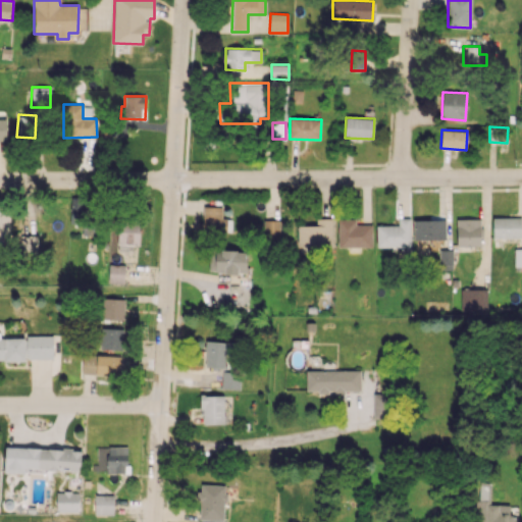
[(70,224),(86,224),(85,197),(69,197),(70,224)]
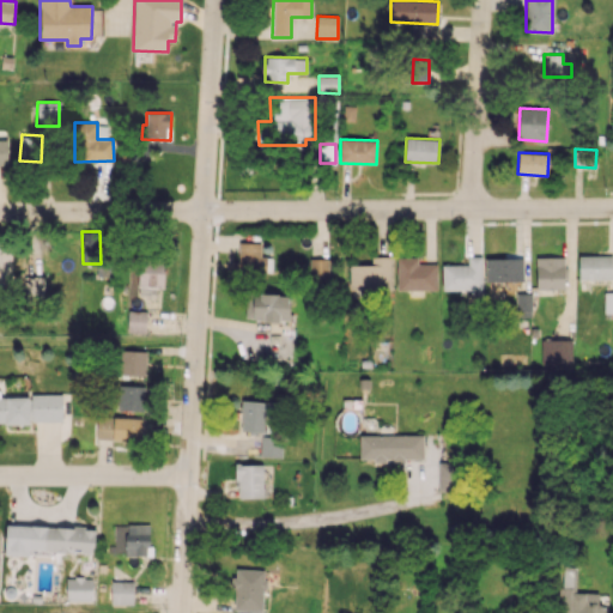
[(12,241),(0,241),(0,285),(12,285),(12,241)]
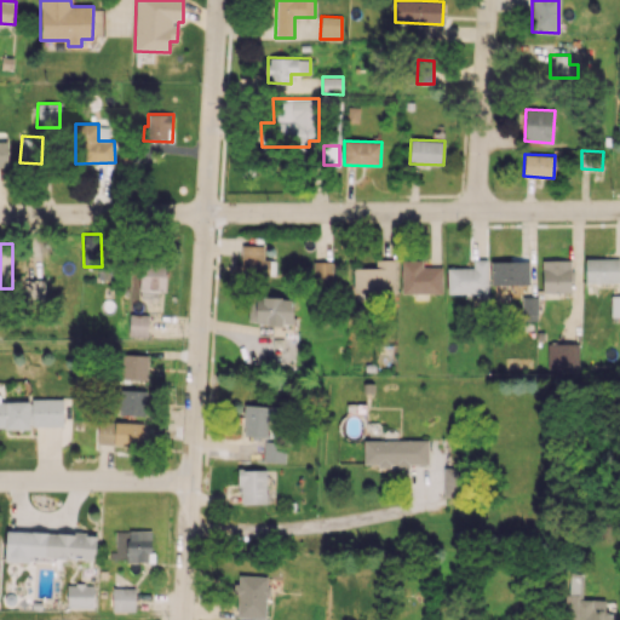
[(241,275),(275,276),(275,260),(264,259),(264,246),(241,246),(241,275)]
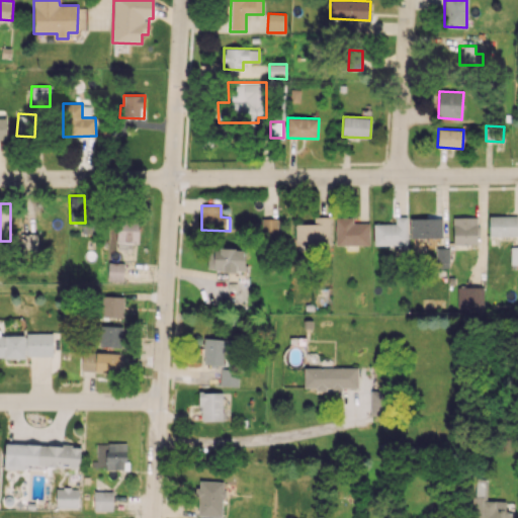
[(517,216),(489,216),(489,237),(517,236),(517,216)]
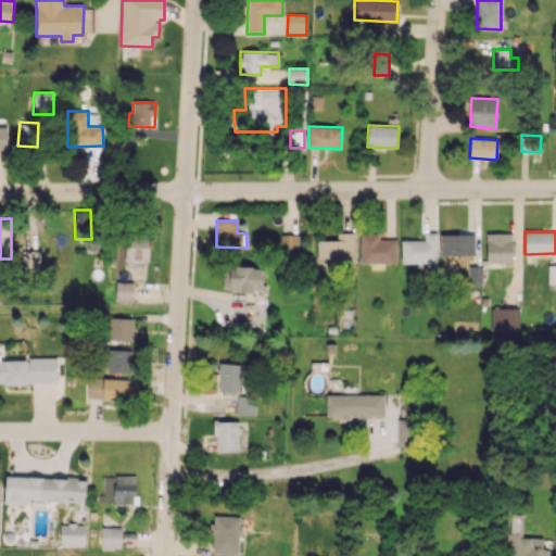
[(317,240),(317,263),(354,262),(354,232),(337,232),(337,240),(317,240)]
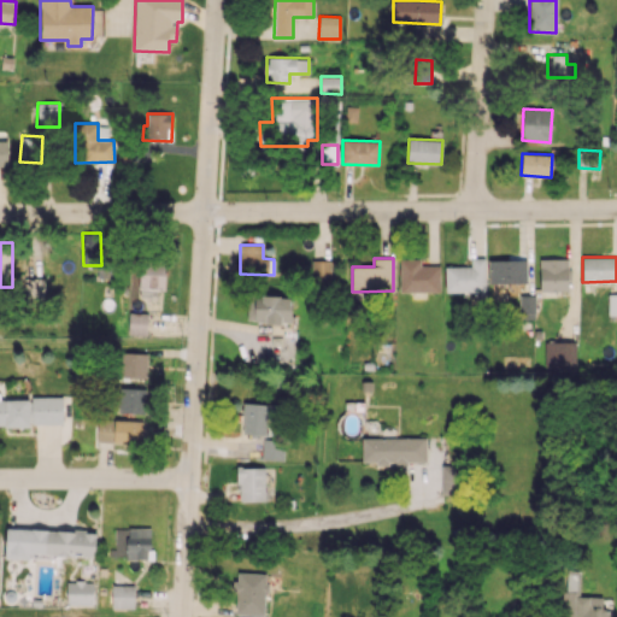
[(446,293),(486,292),(486,258),(471,258),(471,266),(445,266),(446,293)]
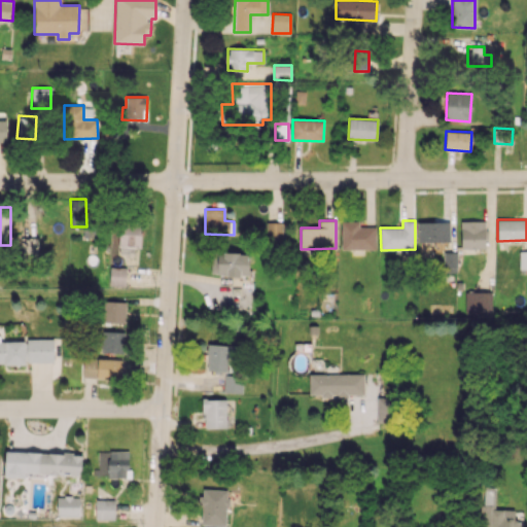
[(485,220),(460,221),(461,249),(486,248),(485,220)]
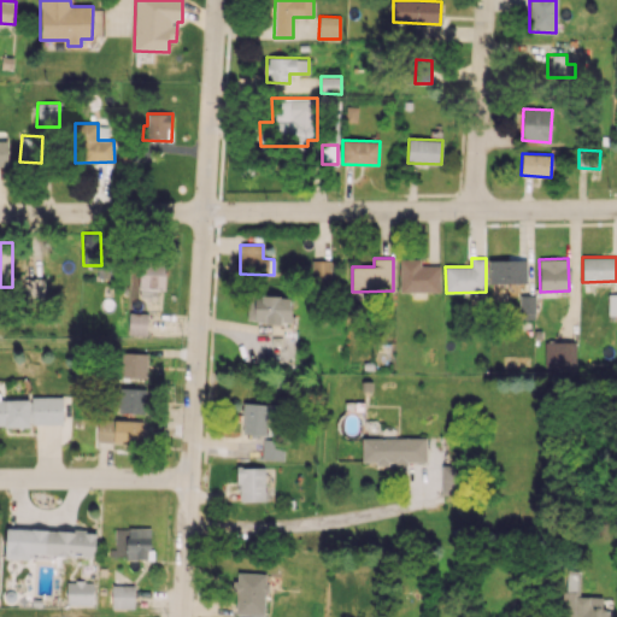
[(399,292),(440,292),(440,265),(421,265),(421,259),(399,259),(399,292)]
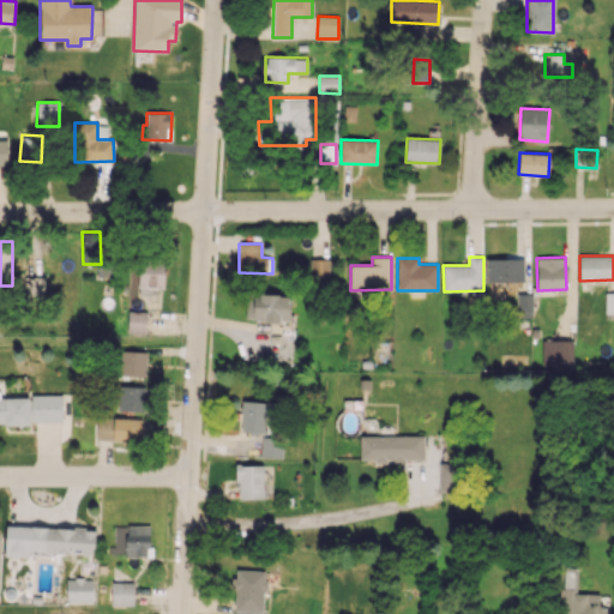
[(486,281),(524,282),(524,259),(486,258),(486,281)]
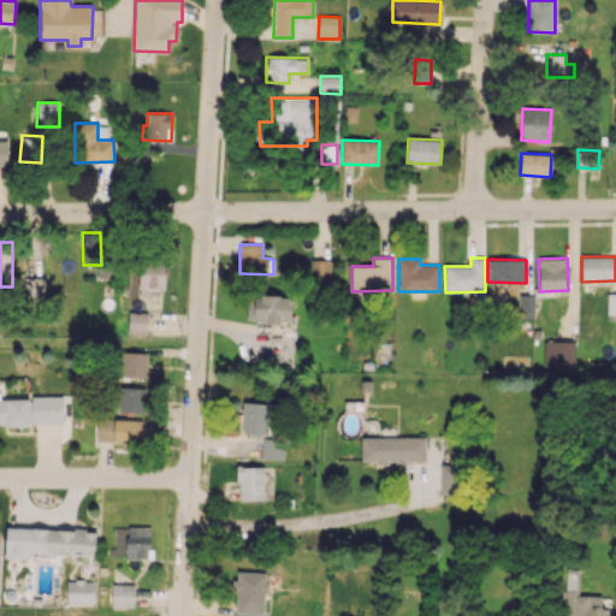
[(331,260),(311,260),(312,280),(331,280),(331,260)]
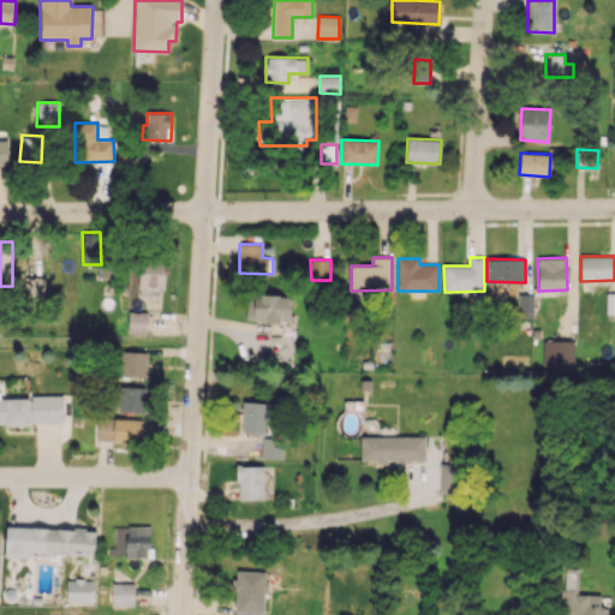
[(156,297),(157,288),(165,288),(165,262),(139,262),(138,297),(156,297)]
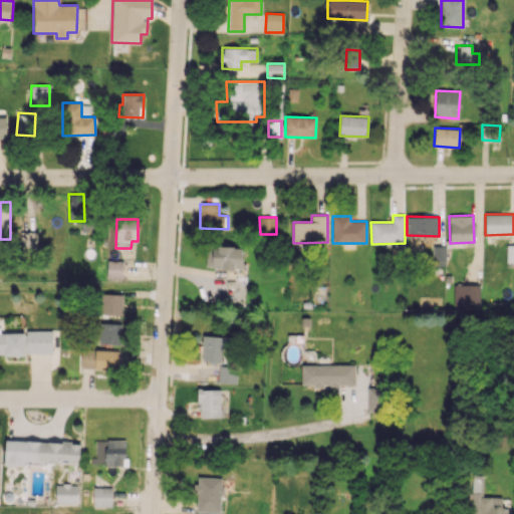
[(446,265),(446,246),(433,245),(432,265),(446,265)]
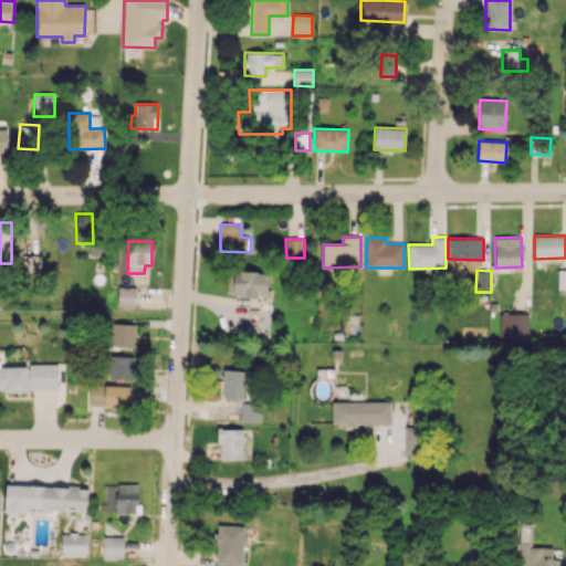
[(227,271),(226,294),(266,296),(268,272),(227,271)]
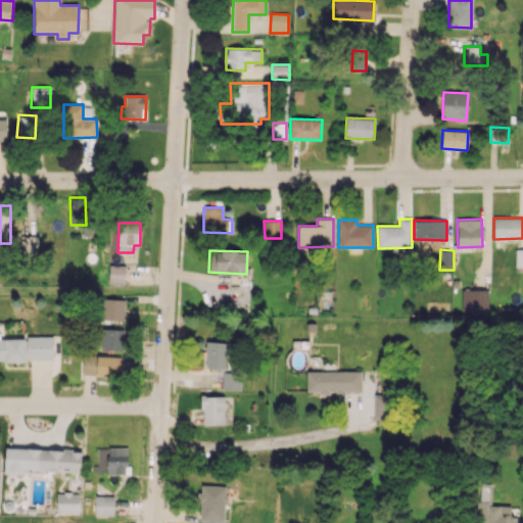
[(126,266),(109,265),(108,283),(125,284),(126,266)]
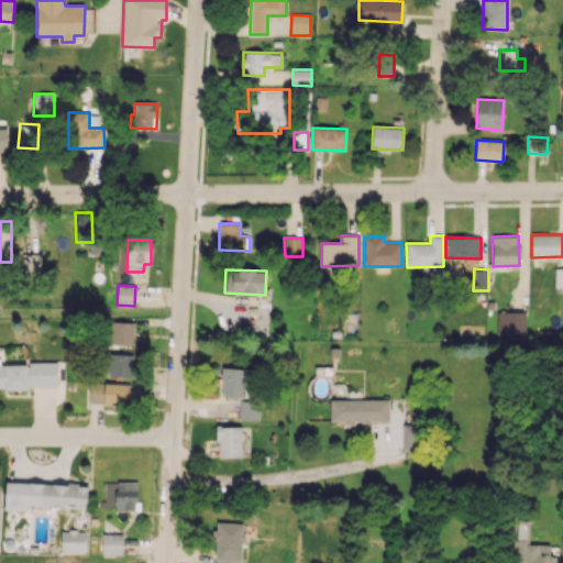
[(526,312),(497,311),(496,335),(526,337),(526,312)]
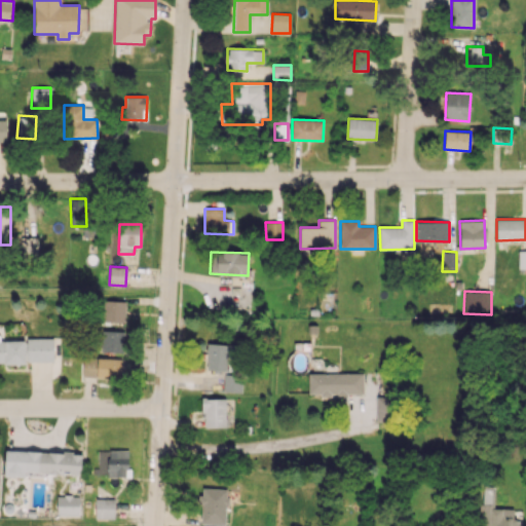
[(126,301),(103,300),(103,323),(125,324),(126,301)]
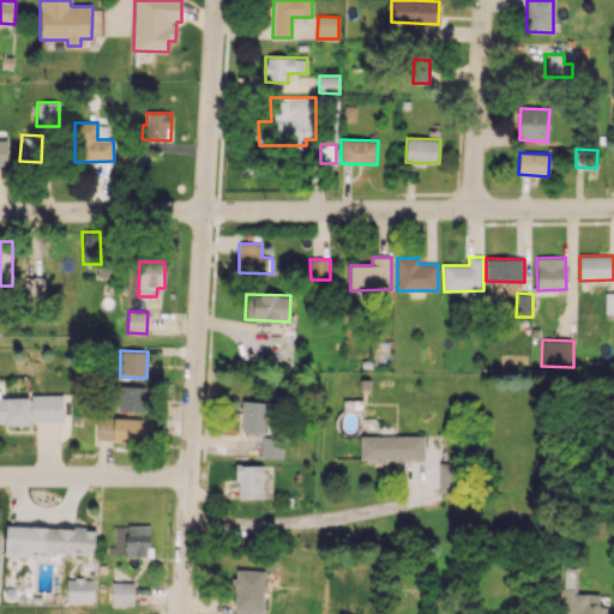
[(118,411),(145,411),(145,386),(119,385),(118,411)]
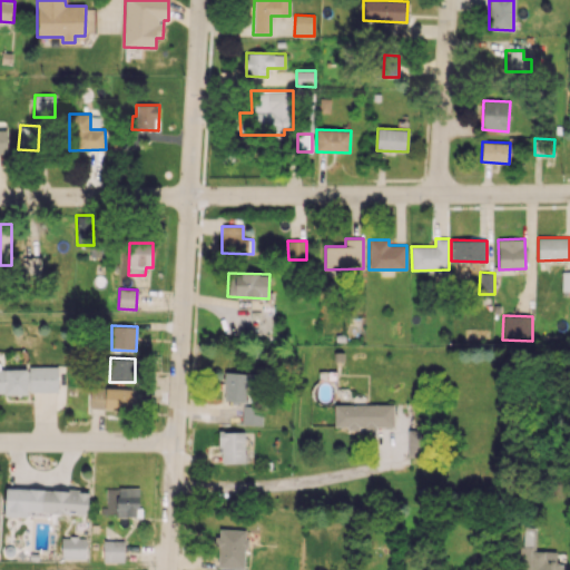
[(58,366),(29,366),(29,392),(57,392),(58,366)]
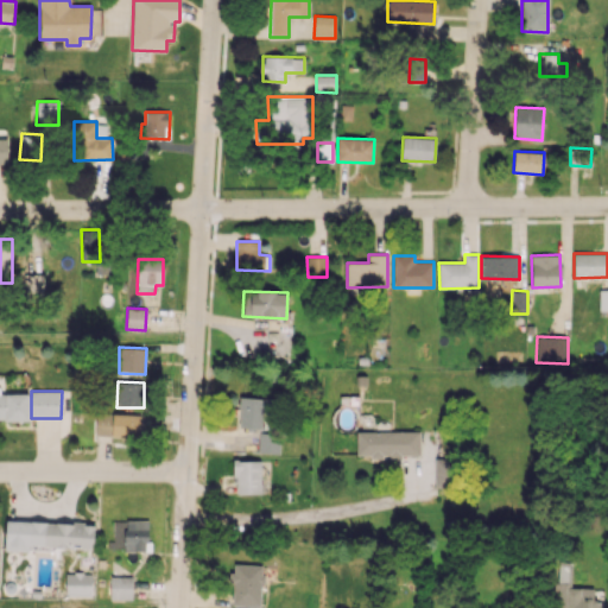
[(30,393),(0,393),(0,419),(30,419),(30,393)]
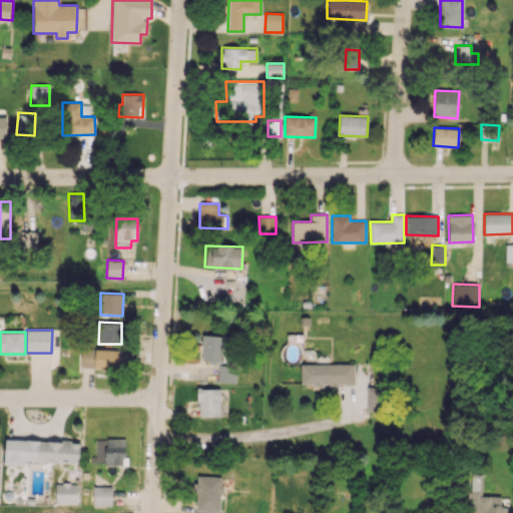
[(202,361),(224,361),(224,336),(201,336),(202,361)]
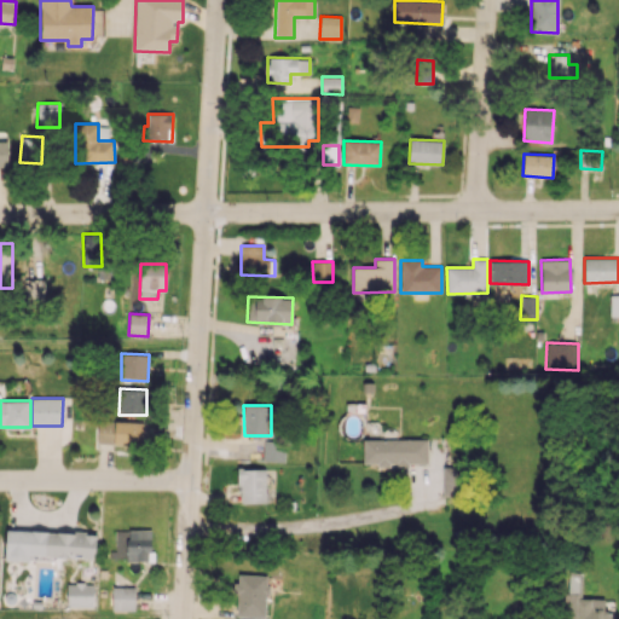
[(97,444),(143,445),(144,422),(98,421),(97,444)]
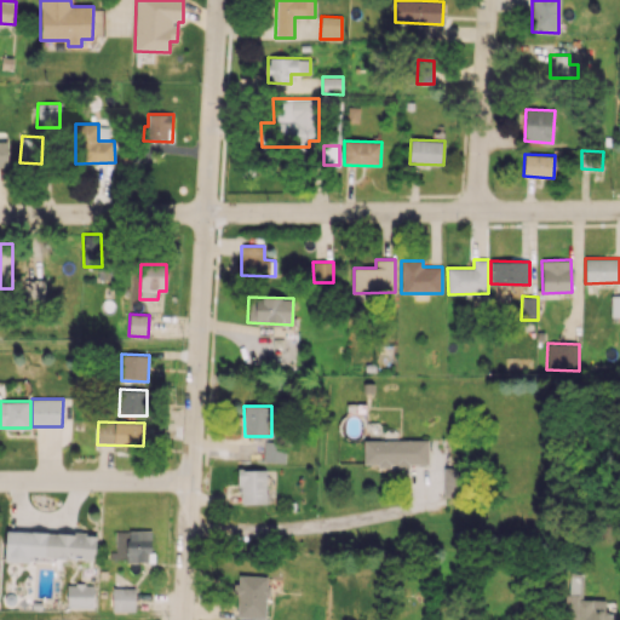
[(285,463),(286,441),(264,440),(263,461),(285,463)]
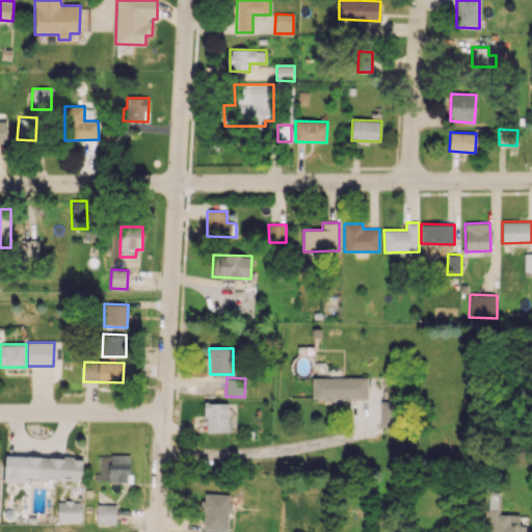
[(367,377),(312,378),(312,398),(324,398),(324,400),(367,400),(367,377)]
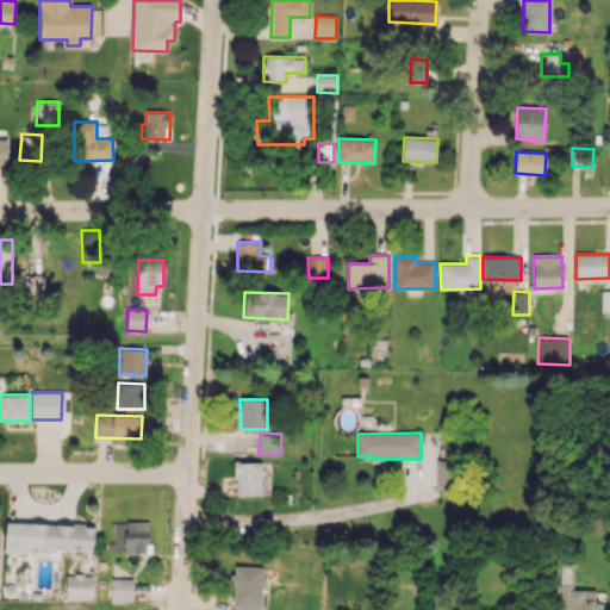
[(435,489),(453,489),(453,460),(436,459),(435,489)]
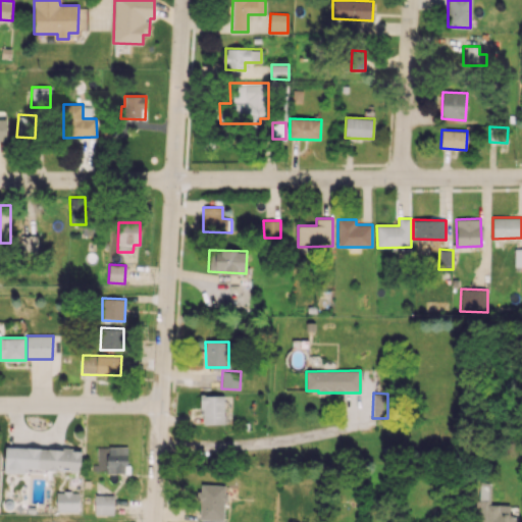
[(201,424),(224,423),(223,395),(201,396),(201,424)]
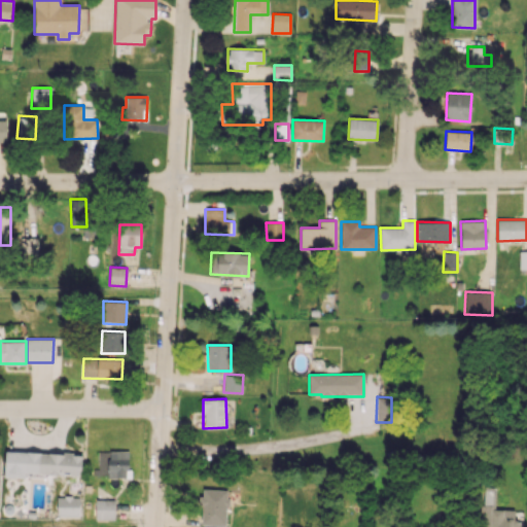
[(130,450),(97,451),(97,477),(130,476),(130,450)]
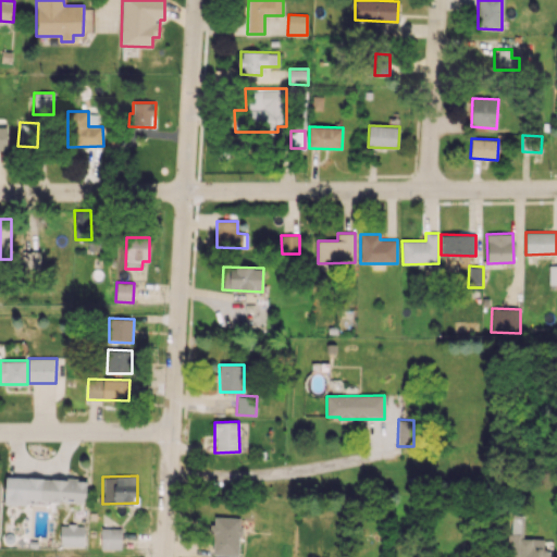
[(86,502),(86,480),(5,477),(4,504),(26,505),(27,500),(86,502)]
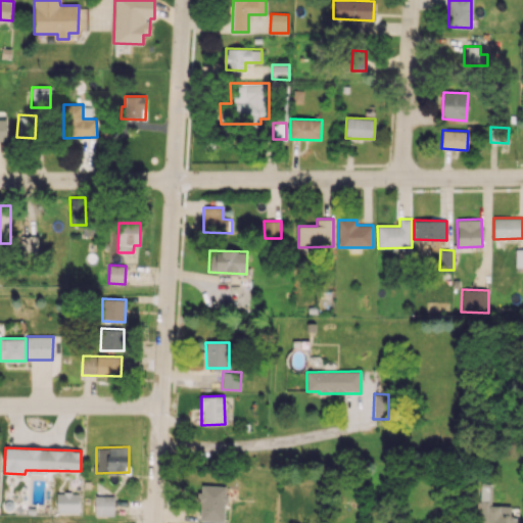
[(226,486),(200,485),(199,522),(225,522),(226,486)]
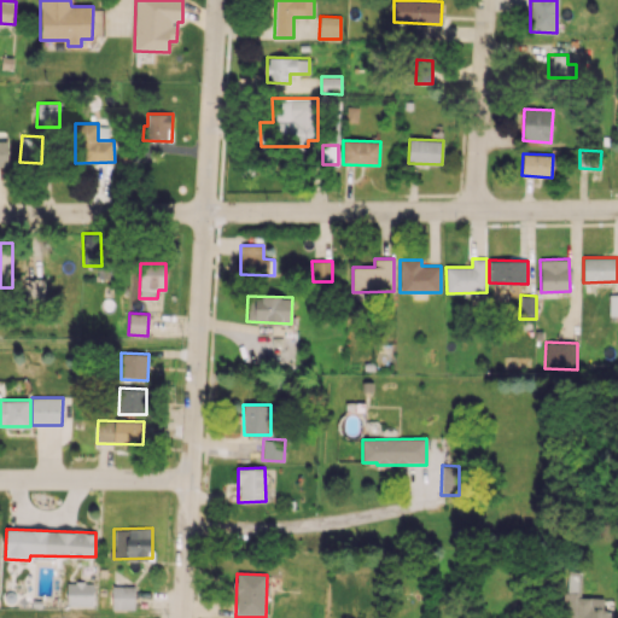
[(565,617),(613,617),(614,610),(595,610),(596,598),(579,598),(581,573),(567,573),(565,617)]
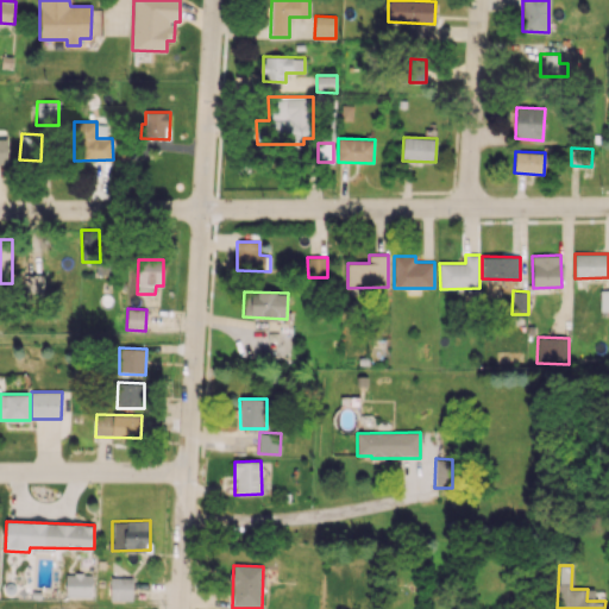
[(66,575),(67,598),(92,597),(92,573),(66,575)]
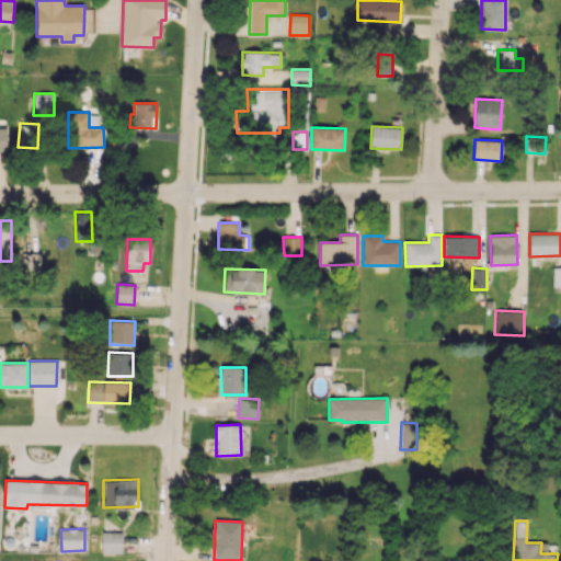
[(101,552),(122,552),(122,531),(102,531),(101,552)]
